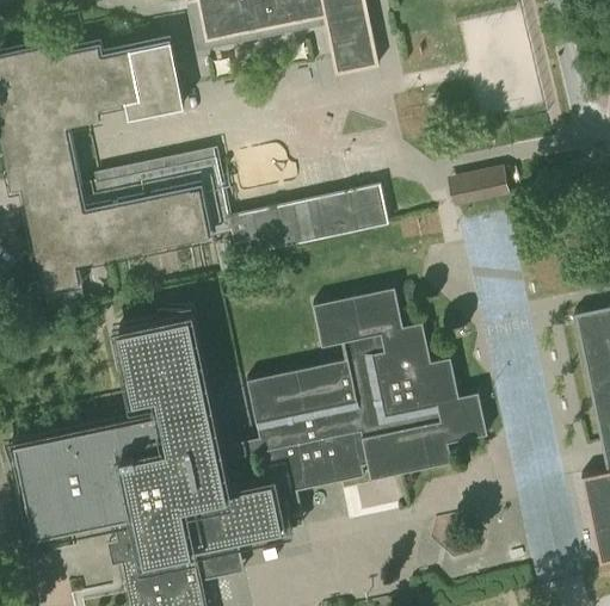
[(188,0),(189,2),(198,1),(208,43),(326,18),(338,74),(381,66),(367,0),(188,0)]
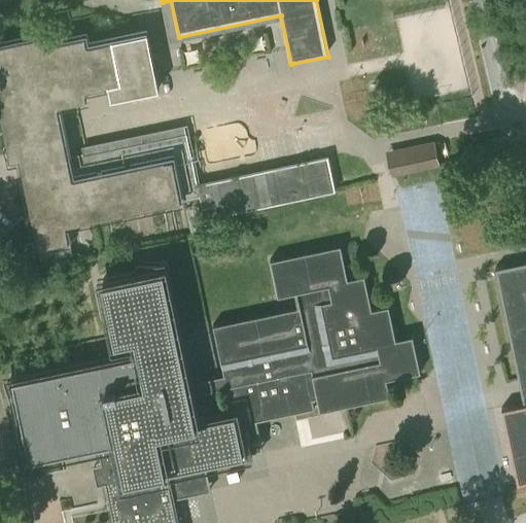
[(69,159),(68,150),(59,107),(89,101),(86,92),(110,86),(112,101),(161,92),(158,77),(149,34),(89,46),(86,37),(58,43),(56,34),(0,45),(0,102),(0,103),(0,102),(0,111),(2,114),(3,117),(2,120),(3,127),(5,130),(5,133),(5,135),(6,141),(8,144),(9,147),(7,150),(8,157),(11,159),(11,162),(30,158),(31,164),(32,170),(28,171),(24,174),(39,247),(70,241),(67,225),(201,198),(188,136),(85,158),(85,155),(69,159)]
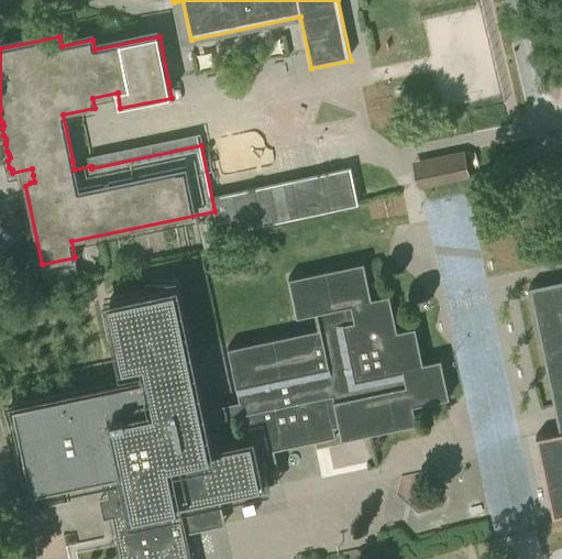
[(442,161),(414,167),(419,189),(448,183),(442,161)]
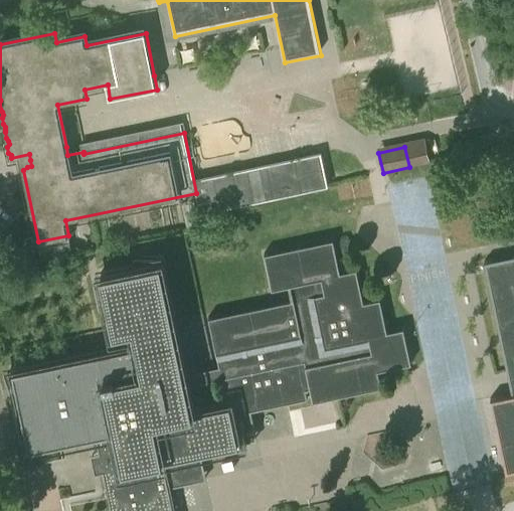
[(321,157),(269,168),(275,199),(328,189),(321,157)]
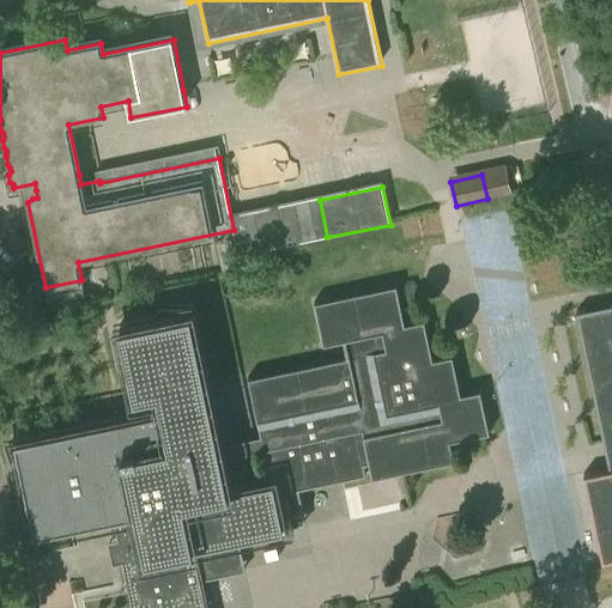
[(320,200),(254,213),(262,251),(327,237),(320,200)]
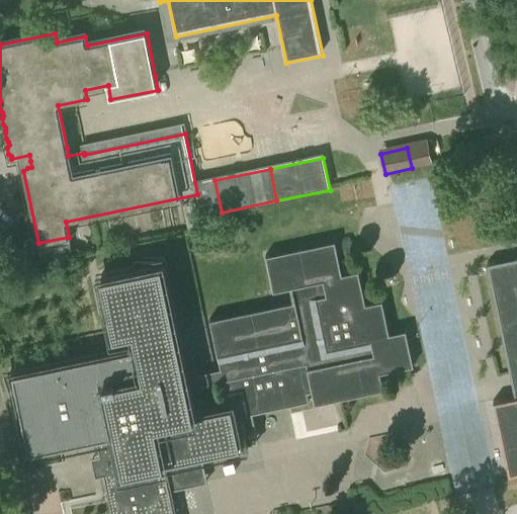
[(102,277),(110,316),(115,337),(135,333),(138,350),(14,375),(18,394),(20,403),(30,453),(60,447),(97,439),(110,504),(112,513),(173,513),(167,485),(205,477),(201,457),(240,449),(232,411),(308,395),(302,364),(241,377),(240,369),(305,356),(313,395),(330,391),(332,403),(340,401),(342,401),(383,392),(379,374),(413,367),(406,333),(390,337),(382,304),(365,307),(358,273),(342,277),(335,244),(267,258),(274,292),(291,289),(294,305),(211,323),(222,372),(185,379),(161,265),(102,277)]
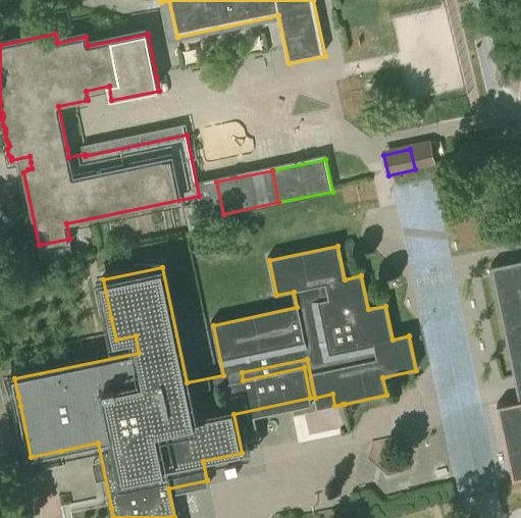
[(520,261),(491,268),(515,380),(520,403),(498,407),(514,481),(520,479),(520,261)]
